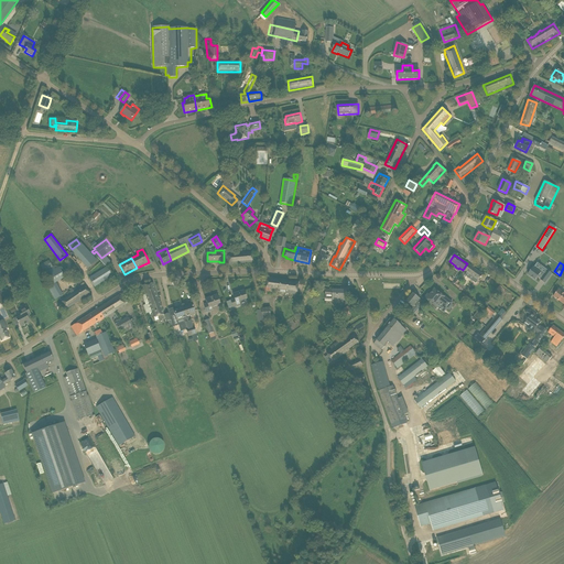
[(483,274),(467,263),(463,270),(467,272),(465,275),(476,284),(483,274)]
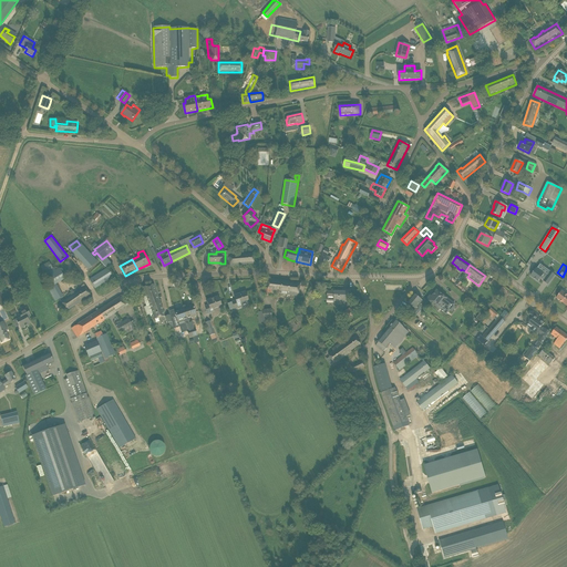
[(107,268),(90,279),(95,288),(113,277),(107,268)]
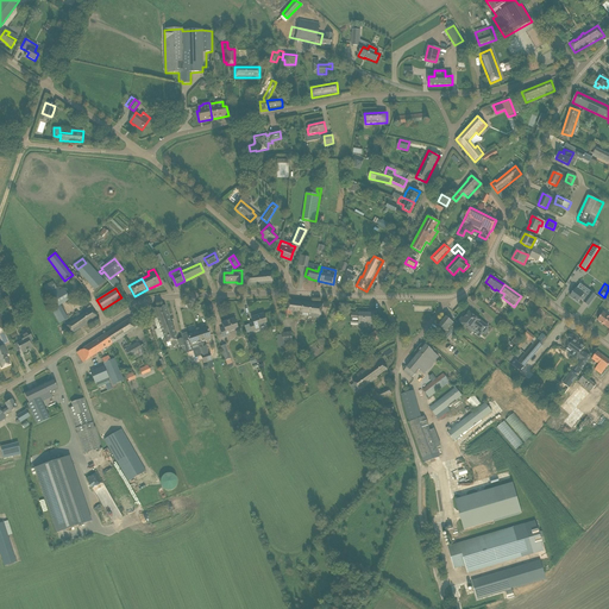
[(572,293),(570,296),(578,302),(581,299),(584,302),(588,306),(592,300),(584,293),(577,288),(576,289),(573,293),(572,293)]
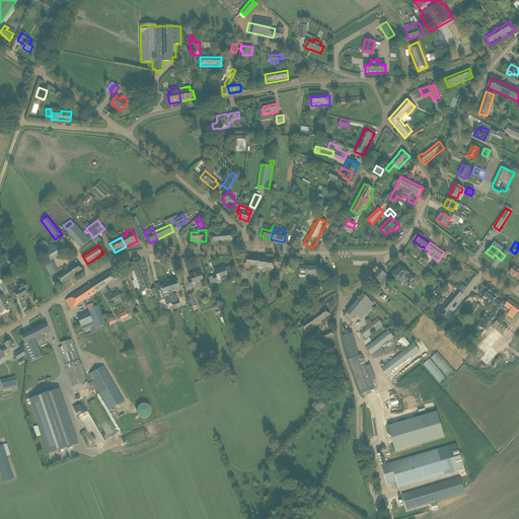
[(60,255),(54,246),(44,252),(49,262),(44,265),(51,276),(58,272),(52,261),(57,257),(58,258),(59,257),(59,256),(60,255)]
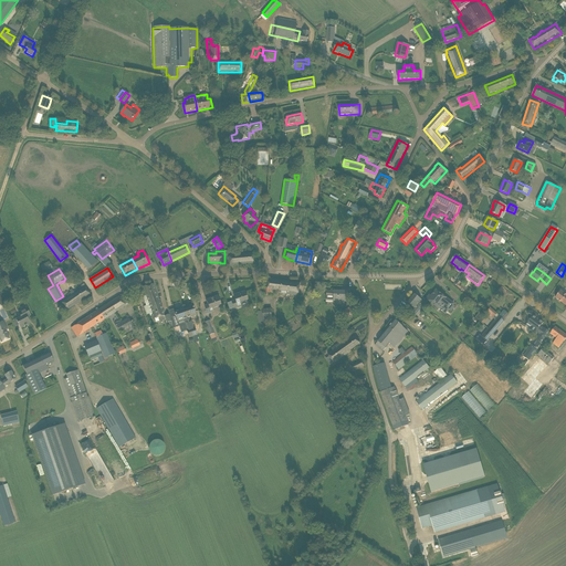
[(7,287),(12,284),(7,275),(2,279),(7,287)]
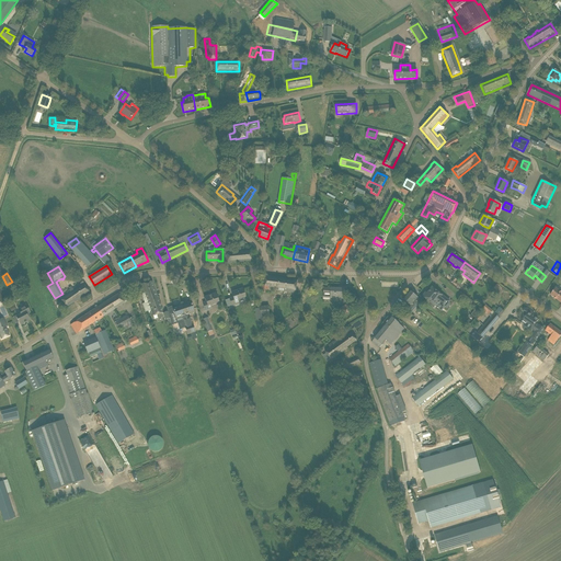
[(298,281),(265,276),(261,276),(261,281),(265,281),(265,285),(261,285),(261,293),(265,293),(265,289),(275,290),(277,290),(277,292),(296,294),(298,281)]
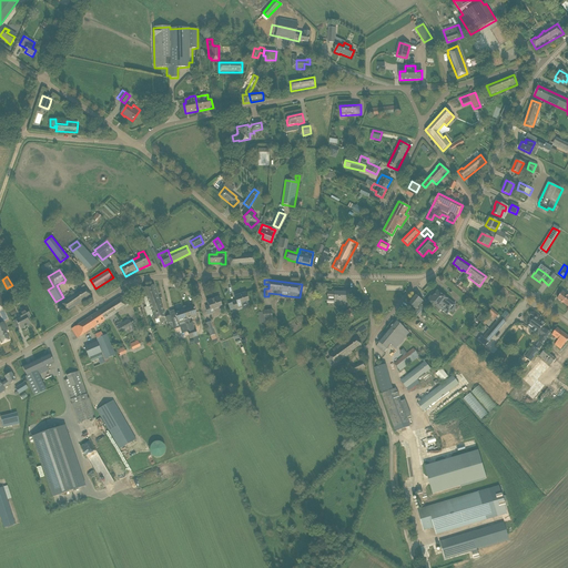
[(143,298),(146,307),(149,306),(160,303),(154,285),(141,288),(142,294),(144,298),(143,298)]
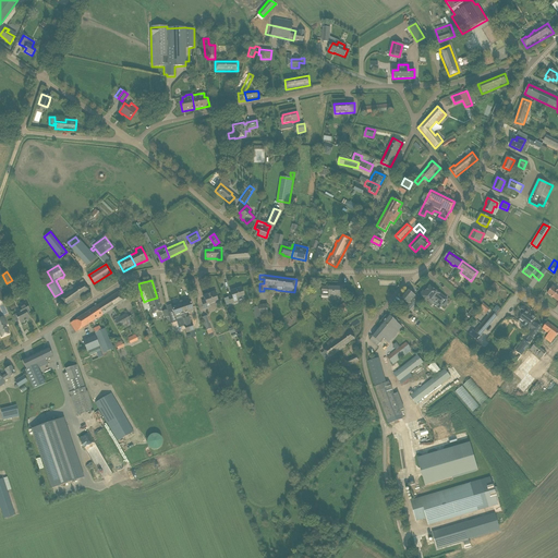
[(67,293),(60,296),(65,305),(89,292),(86,287),(83,281),(72,289),(70,287),(69,288),(70,289),(65,292),(67,293)]
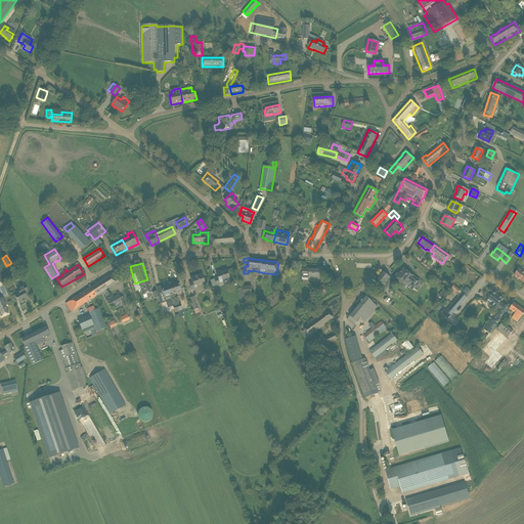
[(321,279),(321,270),(302,269),(302,273),(308,274),(308,279),(321,279)]
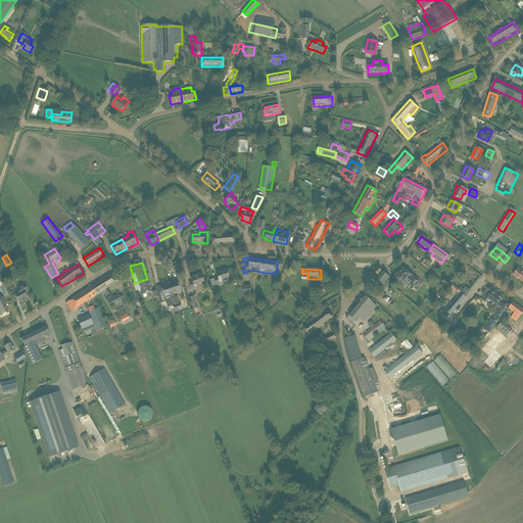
[(414,287),(419,281),(403,269),(395,278),(405,285),(407,282),(414,287)]
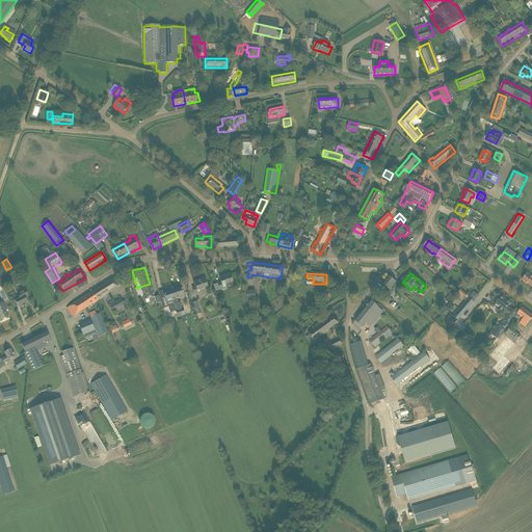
[(522,280),(531,287),(531,276),(527,273),(522,280)]
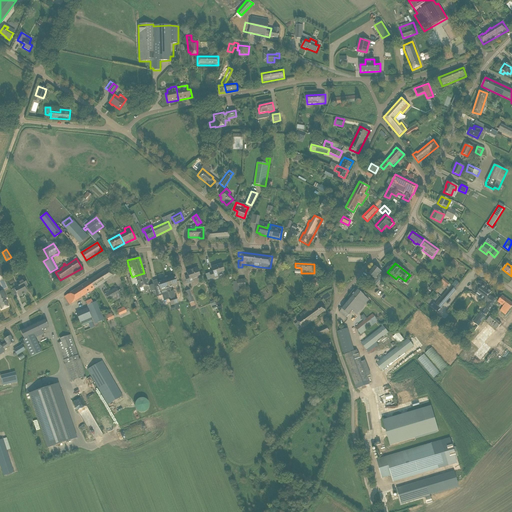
[(213,271),(209,272),(211,279),(217,277),(216,274),(224,272),(221,264),(211,267),(213,271)]
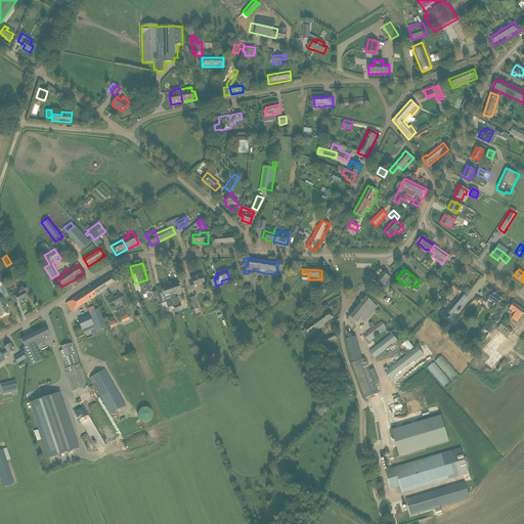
[(386,281),(390,277),(383,272),(380,276),(386,281)]
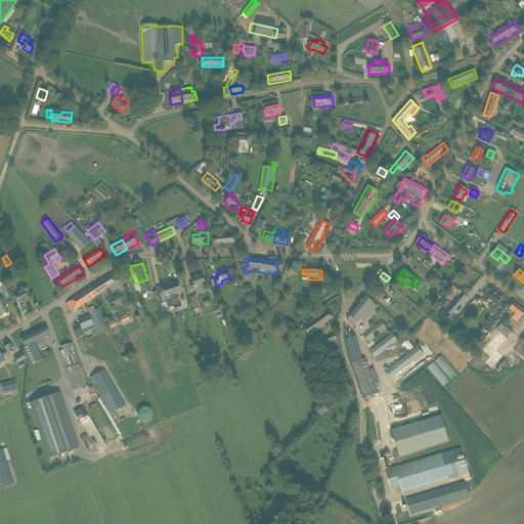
[(90,288),(95,297),(120,280),(115,273),(111,275),(90,288)]
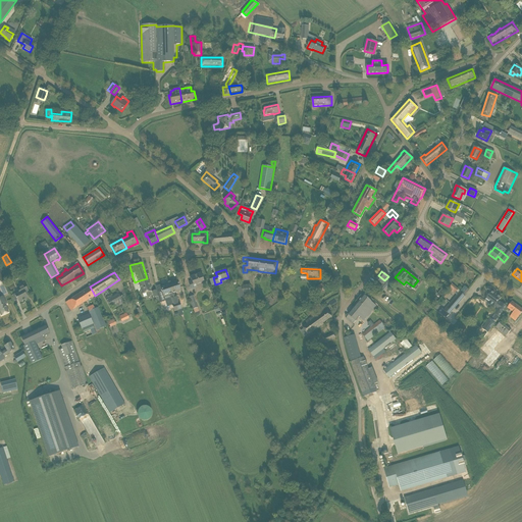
[(192,281),(189,282),(191,290),(197,288),(196,283),(204,281),(202,278),(201,273),(191,276),(192,281)]
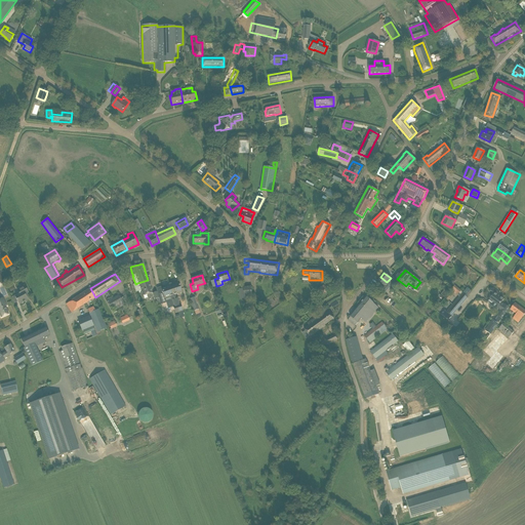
[(390,284),(387,282),(380,277),(377,280),(379,282),(375,285),(382,291),(390,284)]
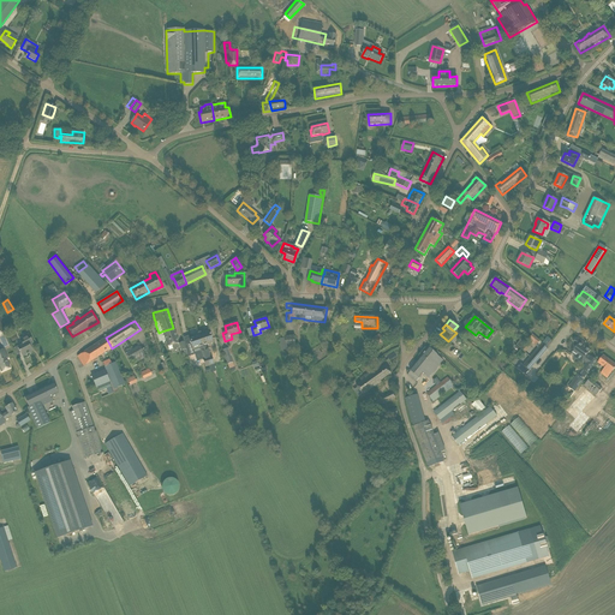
[(375,347),(388,339),(381,326),(378,327),(382,333),(371,340),(375,347)]
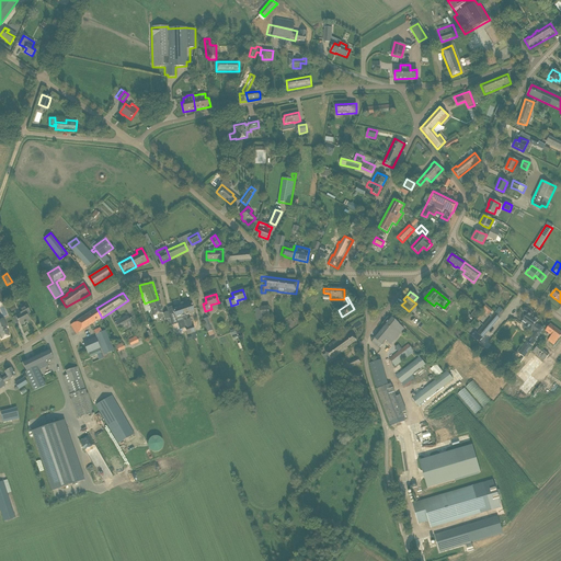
[(162,313),(158,299),(147,302),(145,304),(142,304),(145,312),(150,310),(152,317),(157,315),(159,319),(163,318),(162,313)]
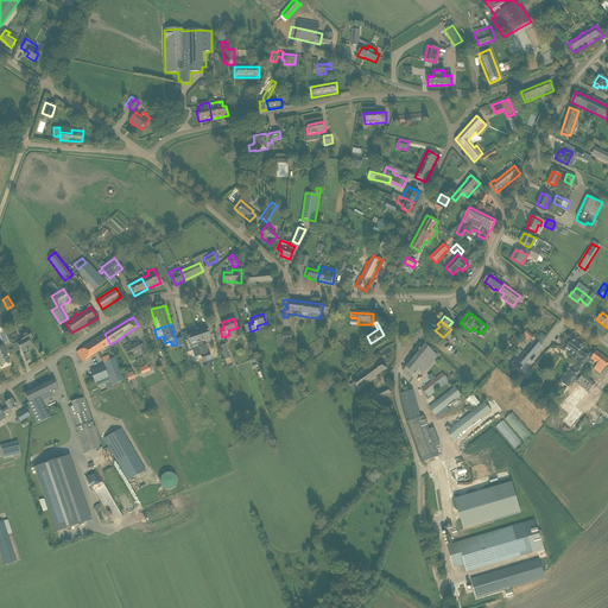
[(211,360),(206,343),(204,343),(203,342),(210,340),(209,334),(207,328),(196,331),(200,342),(208,361),(211,360)]
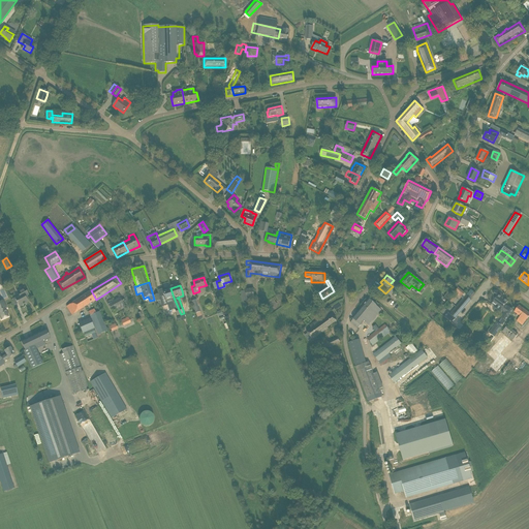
[(455,291),(461,298),(462,299),(466,294),(458,287),(455,291)]
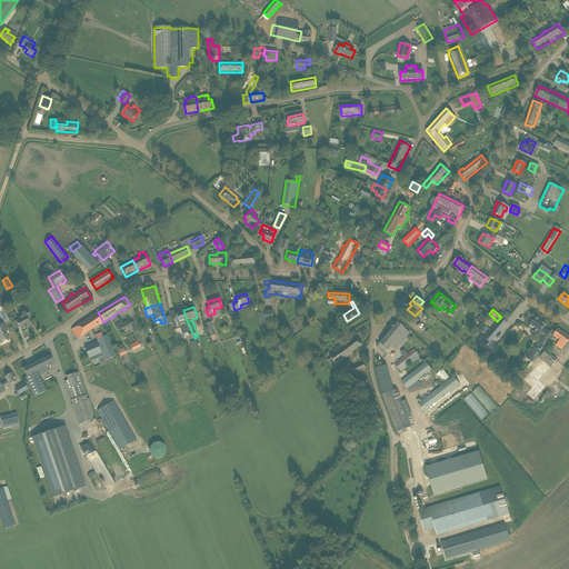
[(21,319),(17,322),(21,330),(30,325),(27,319),(30,317),(27,310),(18,315),(21,319)]
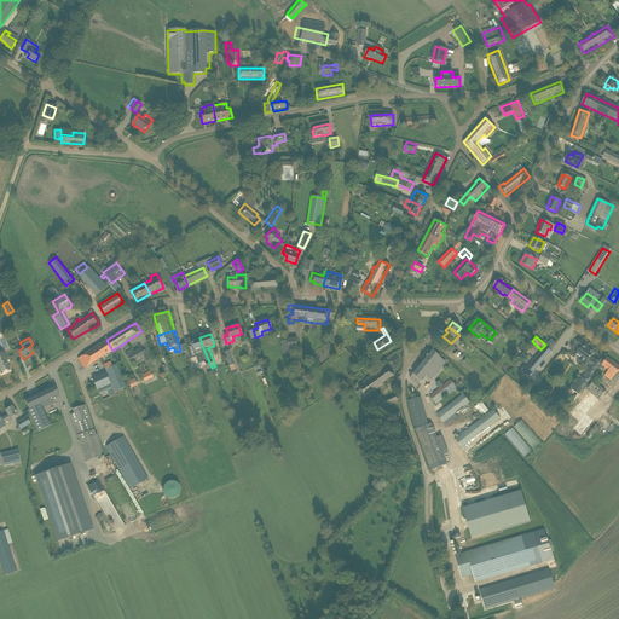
[(207,370),(212,368),(203,348),(200,337),(190,341),(192,345),(187,347),(191,358),(202,356),(207,370)]
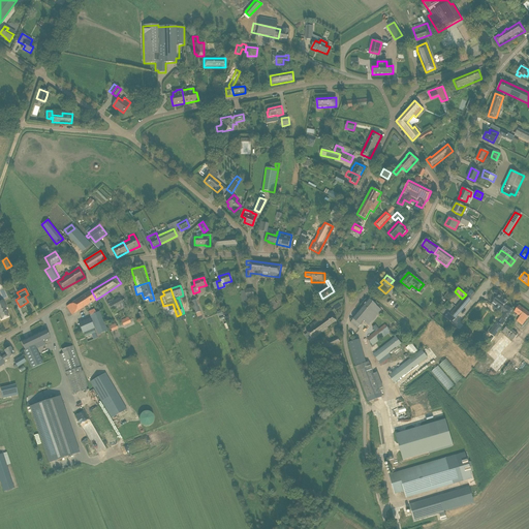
[(253,288),(245,289),(246,291),(246,301),(246,303),(254,302),(253,288)]
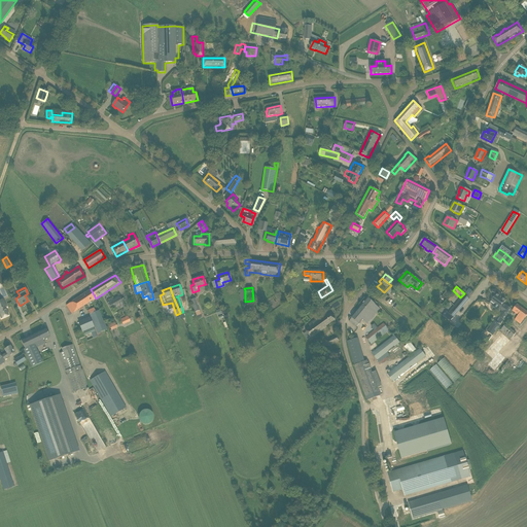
[(473,292),(469,288),(449,313),(454,317),(469,299),(468,299),(473,292)]
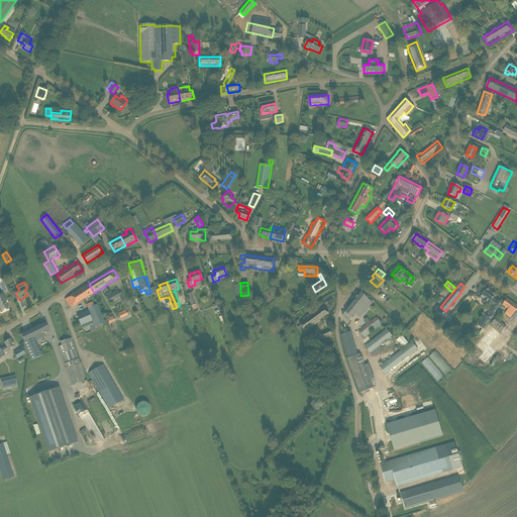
[(71,308),(94,293),(89,284),(65,299),(71,308)]
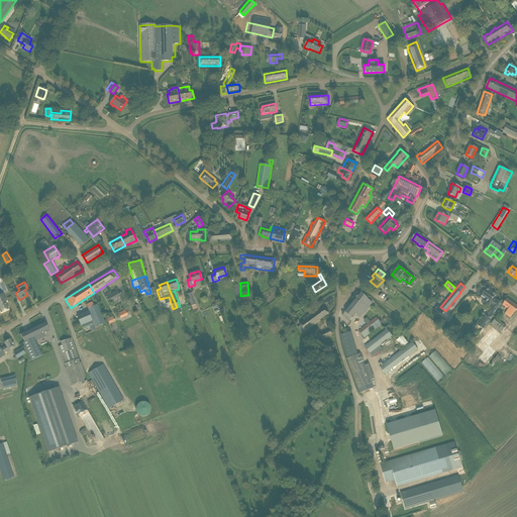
[(490,304),(493,306),(489,310),(494,314),(502,303),(497,300),(497,301),(493,298),(496,295),(491,291),(493,289),(486,284),(483,285),(482,287),(482,290),(485,292),(481,297),(484,299),(483,300),(489,305),(490,304)]
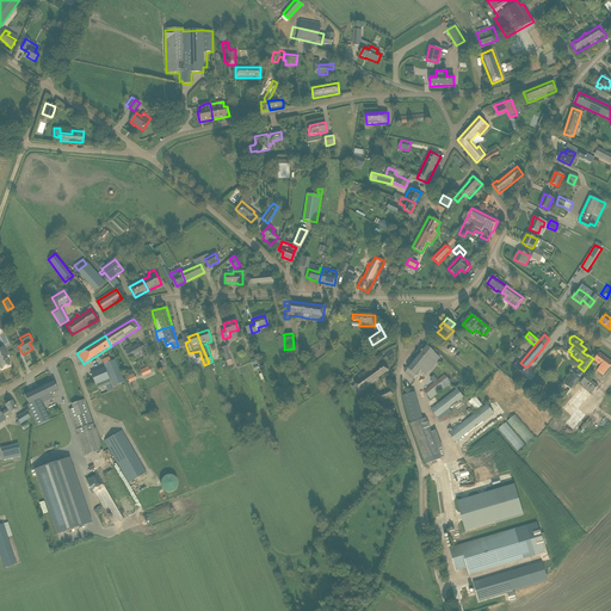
[(139,343),(124,351),(130,359),(135,357),(137,359),(146,355),(139,343)]
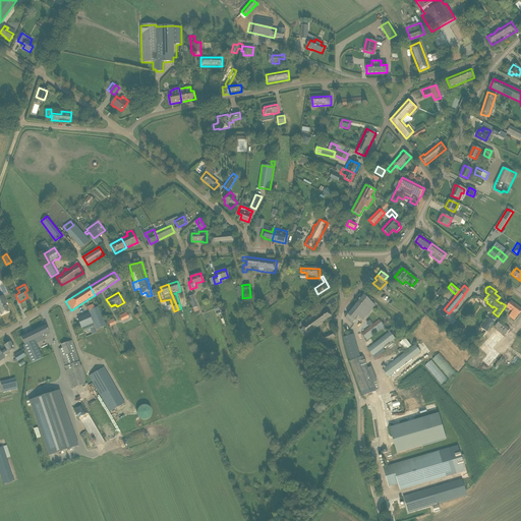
[(348,314),(345,317),(352,324),(355,320),(361,312),(365,315),(369,309),(366,307),(371,301),(367,298),(363,294),(347,314),(348,314)]
